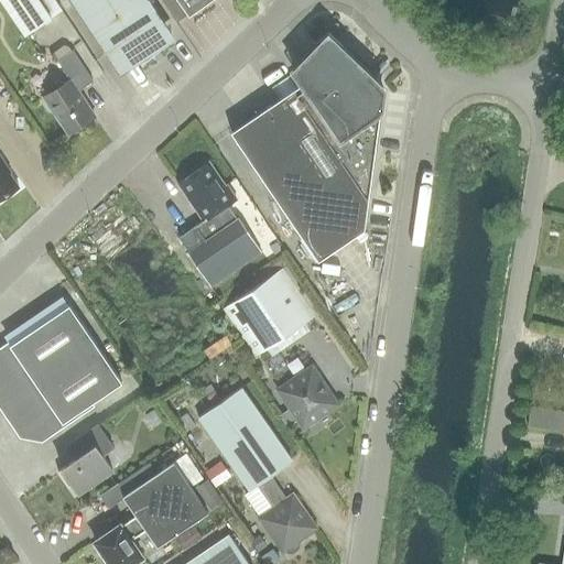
[(0,0),(24,35),(50,19),(38,0),(0,0)]
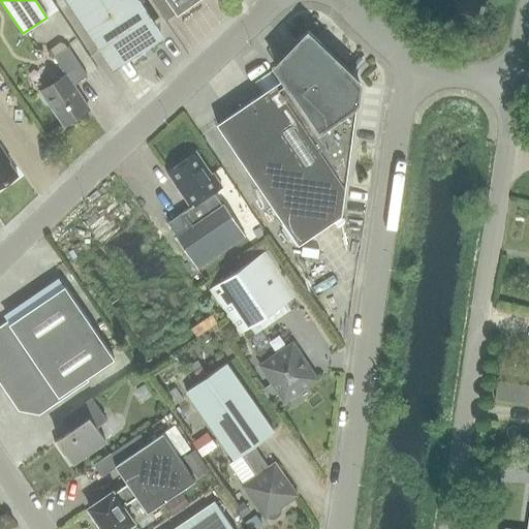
[(156,33),(157,32),(134,0),(65,0),(113,71),(131,59),(133,62),(160,38),(156,33)]
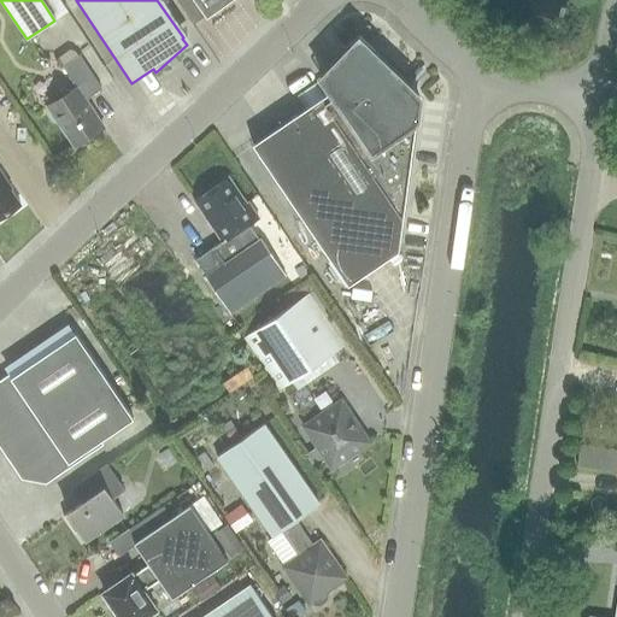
[(193,0),(206,18),(231,0),(193,0)]
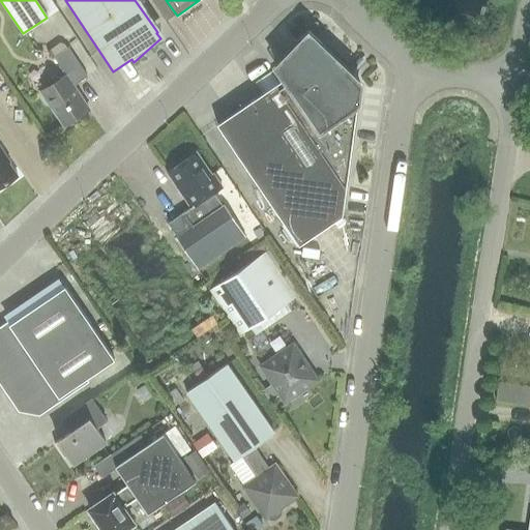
[(273,68),(282,81),(216,124),(298,245),(342,216),(359,84),(352,77),(306,32),(273,68)]
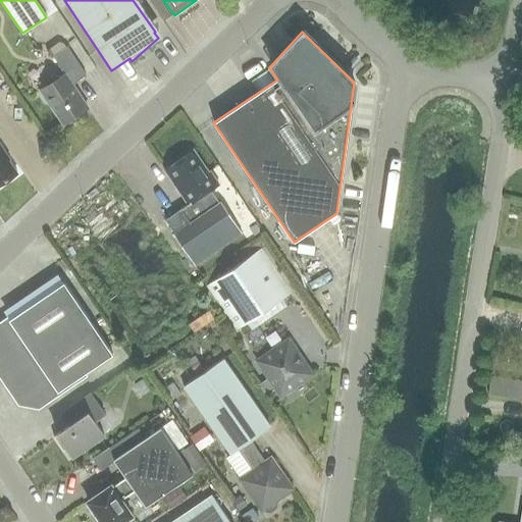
[(64,74),(60,77),(55,76),(51,76),(48,79),(46,83),(45,87),(40,91),(41,91),(40,96),(45,103),(49,104),(62,124),(87,108),(71,85),(86,75),(66,47),(52,56),(64,74)]
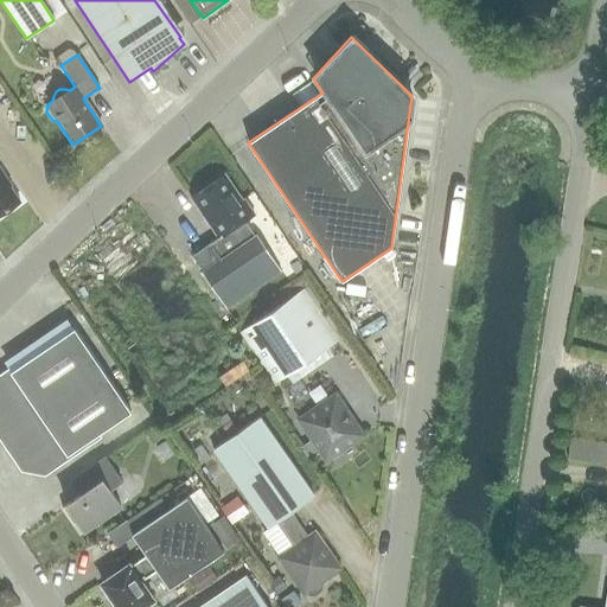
[(0,213),(20,202),(10,186),(12,185),(0,165),(0,213)]
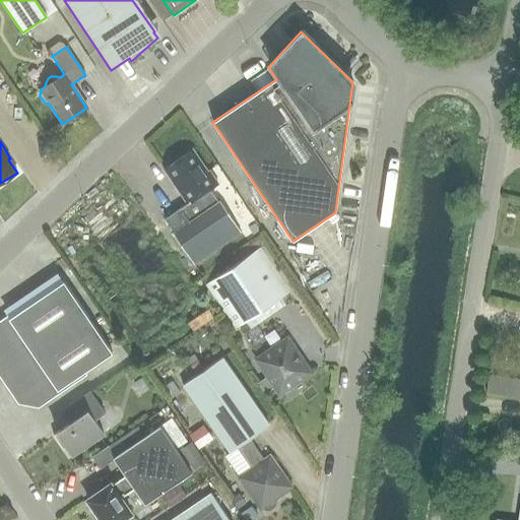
[(194,264),(241,233),(219,201),(218,202),(209,190),(217,184),(208,172),(207,172),(192,149),(164,169),(187,203),(165,218),(174,233),(173,234),(194,264)]
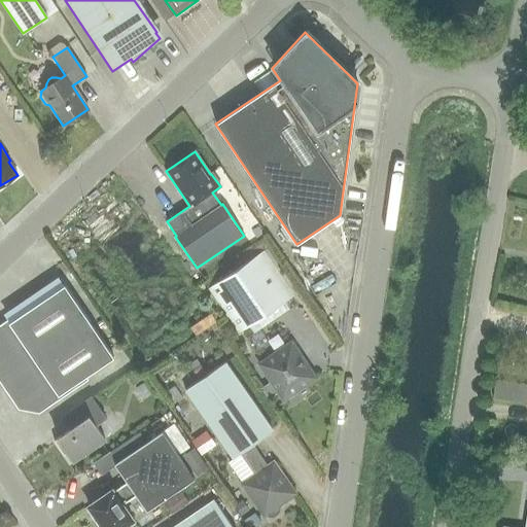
[(238,334),(293,295),(264,251),(208,289),(238,334)]
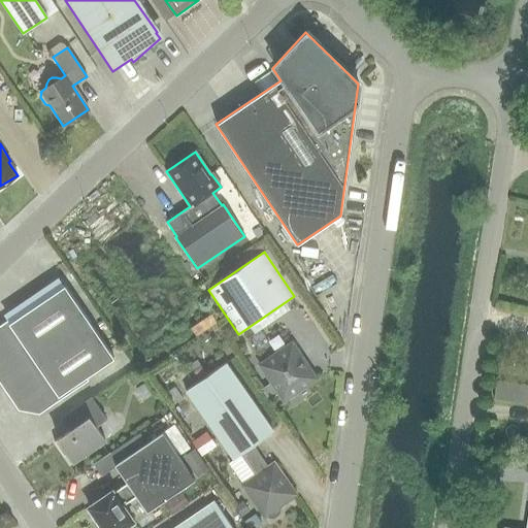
[(0,376),(21,406),(38,410),(113,359),(64,286),(0,329),(0,376)]
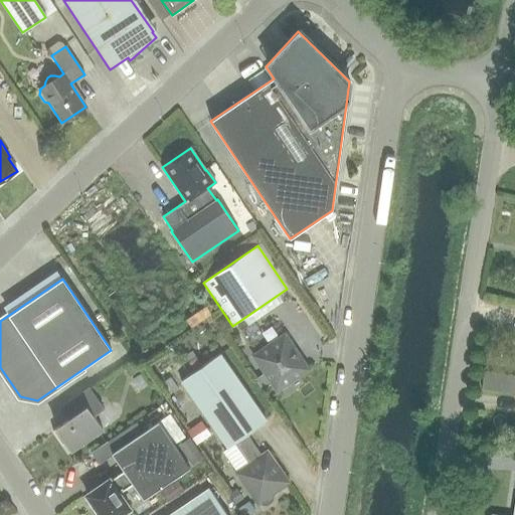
[(302,372),(303,364),(284,336),(253,356),(277,389),(302,372)]
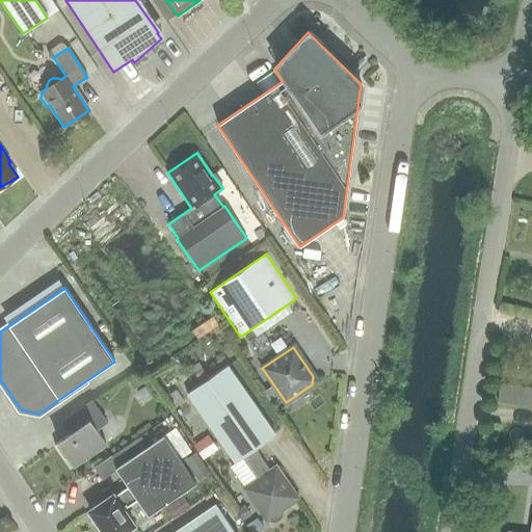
[(230,467),(244,487),(243,488),(266,522),(268,520),(270,522),(275,523),(281,519),(283,513),(281,511),(299,499),(275,466),(269,470),(255,449),(275,435),(227,366),(186,394),(235,463),(230,467)]
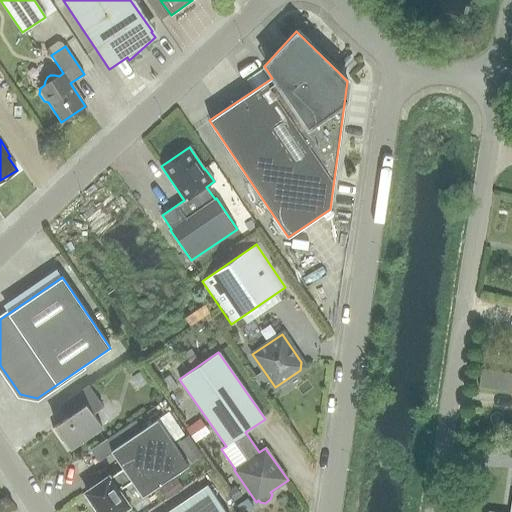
[(511,373),(481,369),(479,387),(511,391),(511,380),(511,373)]
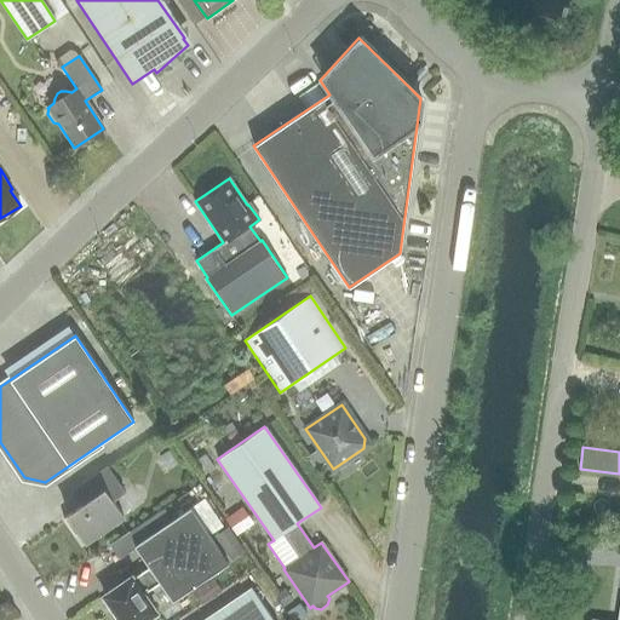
[(112,500),(124,491),(108,468),(73,491),(82,505),(63,518),(74,535),(79,533),(85,543),(122,517),(112,500)]
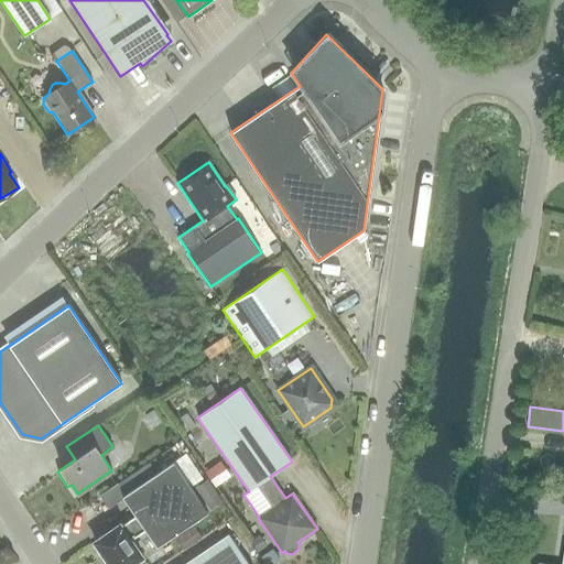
[(156,548),(207,512),(173,463),(122,497),(136,517),(120,527),(120,525),(95,542),(109,563),(132,563),(142,557),(130,541),(145,531),(156,548)]
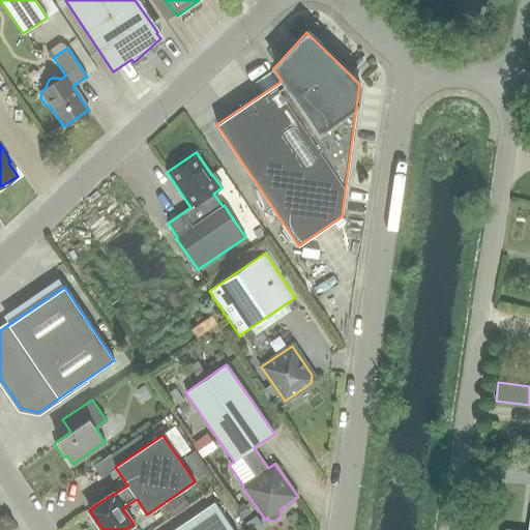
[(205,436),(194,444),(203,457),(214,448),(205,436)]
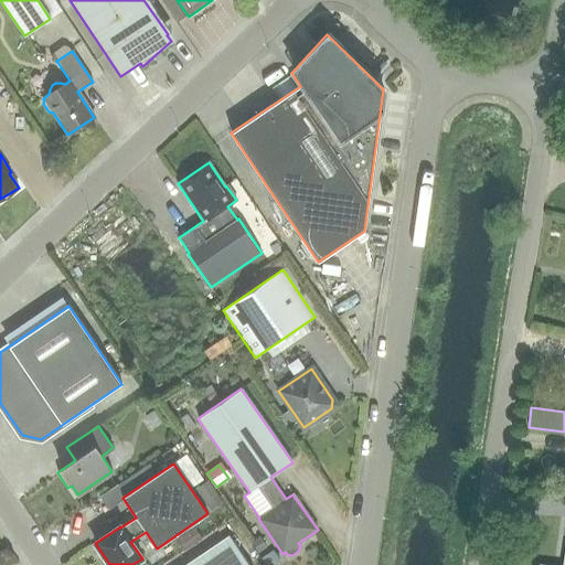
[(206,480),(194,489),(211,512),(215,509),(220,516),(228,511),(206,480)]
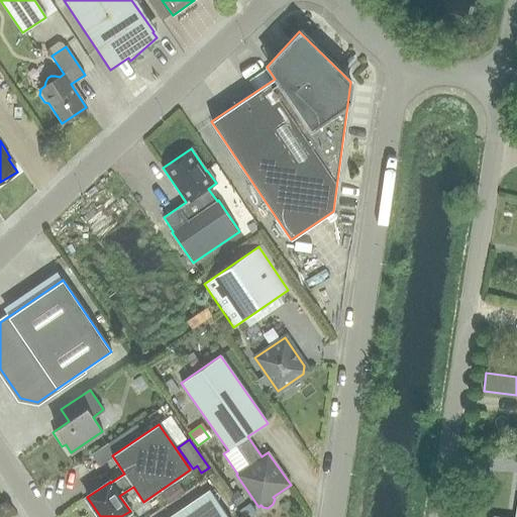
[(227,516),(209,490),(169,516),(227,516)]
